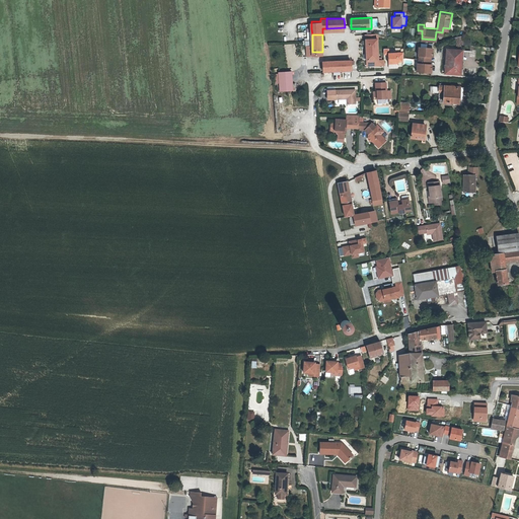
[(454,35),(454,42),(461,43),(462,34),(454,35)]
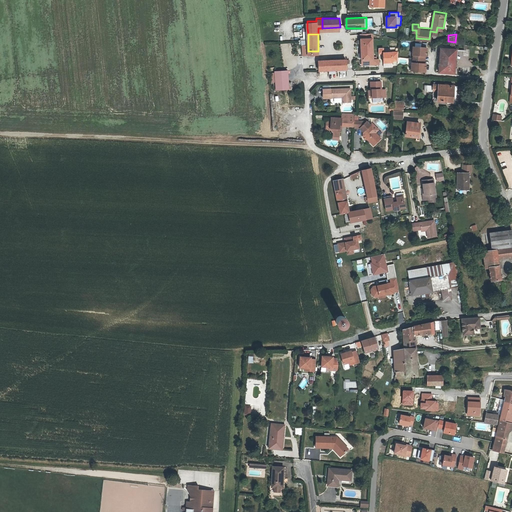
[(361,35),(362,61),(373,61),(373,55),(373,52),(372,52),(372,35),(367,35),(361,35)]
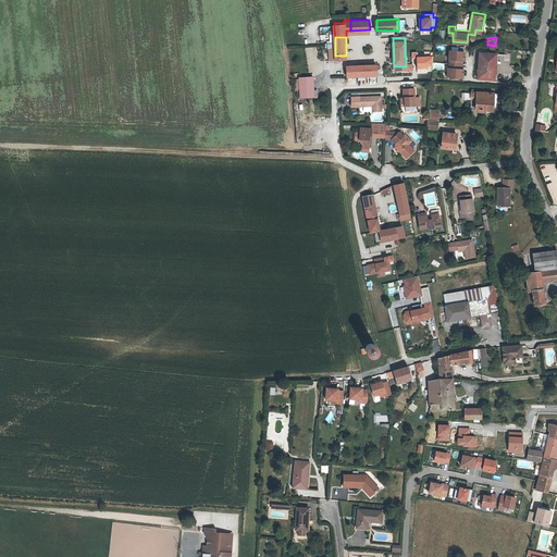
[(448,57),(448,60),(459,61),(459,58),(462,58),(463,48),(448,47),(448,56),(448,57)]
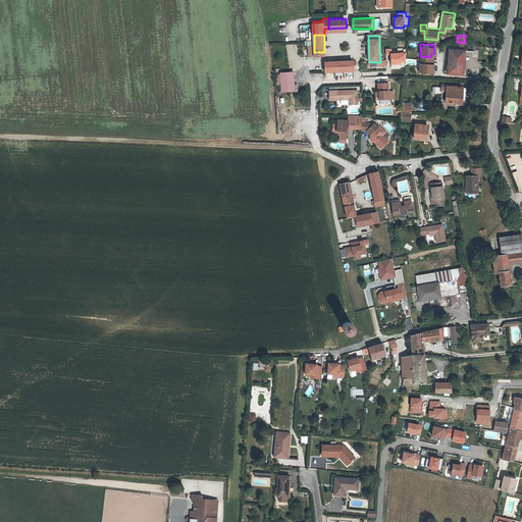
[(465,48),(450,47),(449,70),(464,72),(465,48)]
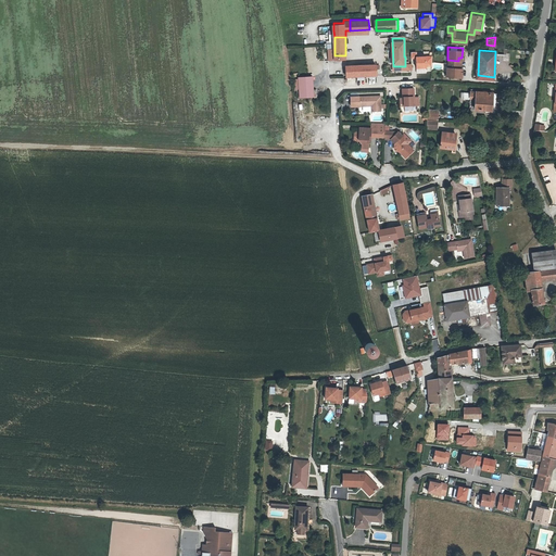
[(417,59),(417,73),(426,73),(426,68),(431,68),(432,57),(417,58),(417,52),(412,53),(412,59),(417,59)]
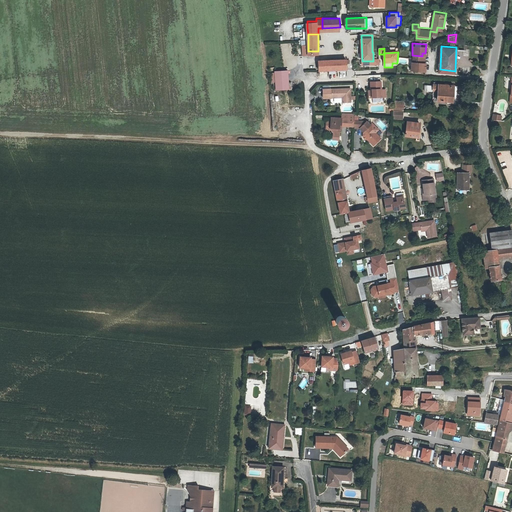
[(422,56),(412,55),(412,59),(411,59),(410,67),(424,69),(424,60),(422,60),(422,56)]
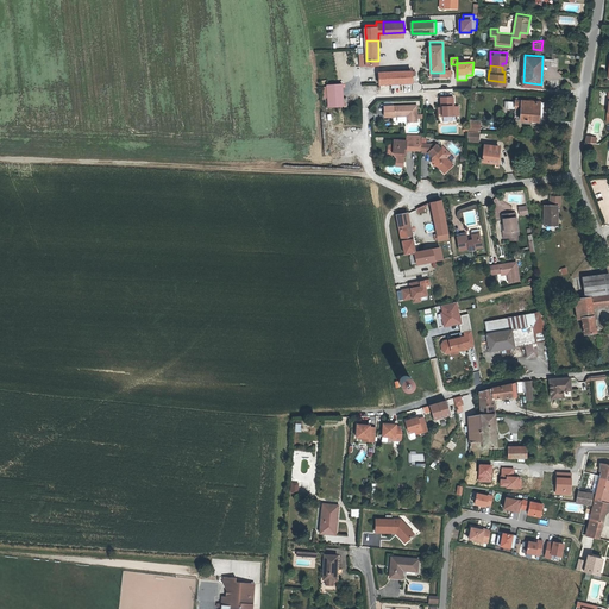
[(380,83),(402,83),(413,82),(413,71),(380,73),(380,83)]
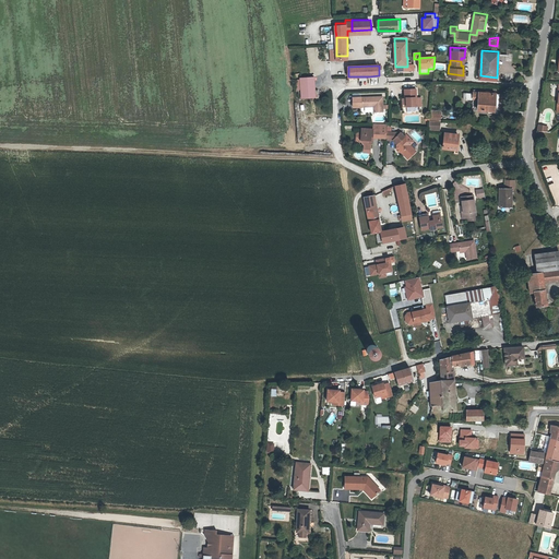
[(316,73),(301,74),(302,94),(317,93),(316,73)]
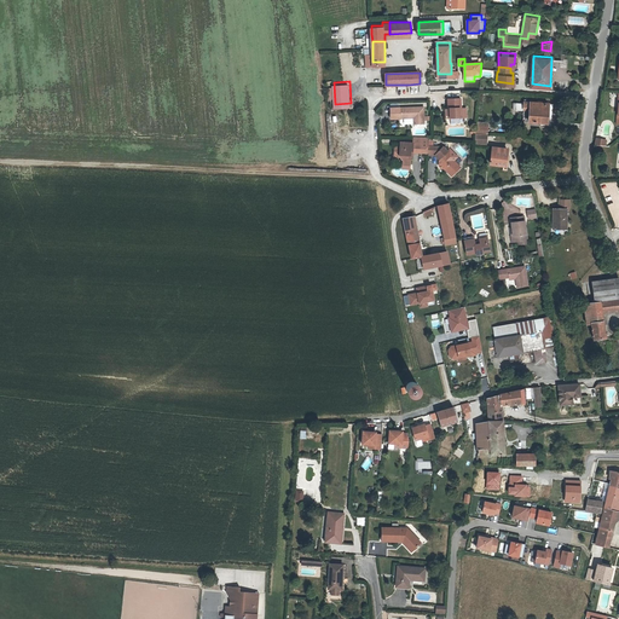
[(542,117),(542,121),(553,121),(555,99),(532,98),(531,117),(542,117)]
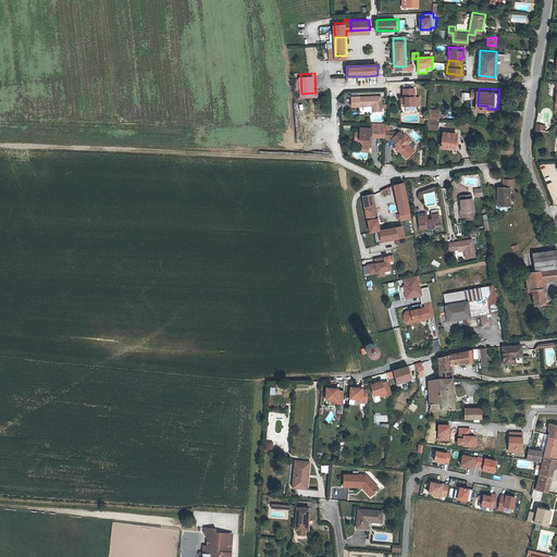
[(415,89),(404,89),(404,99),(404,107),(416,107),(415,98),(415,89)]
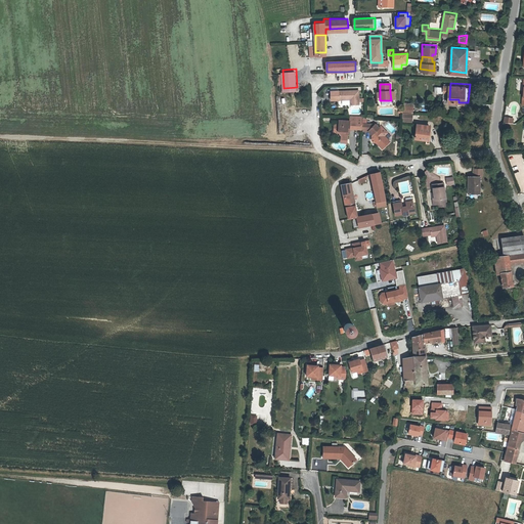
[(338,99),(347,98),(347,97),(349,97),(349,98),(350,103),(358,103),(357,89),(337,90),(338,91),(338,99)]
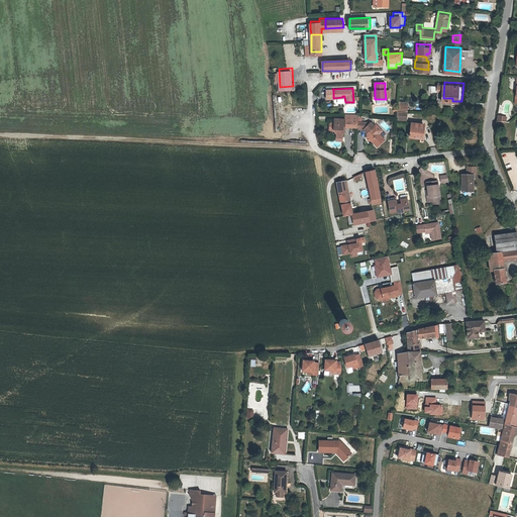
[(333,90),(332,89),(325,90),(325,98),(333,98),(333,90)]
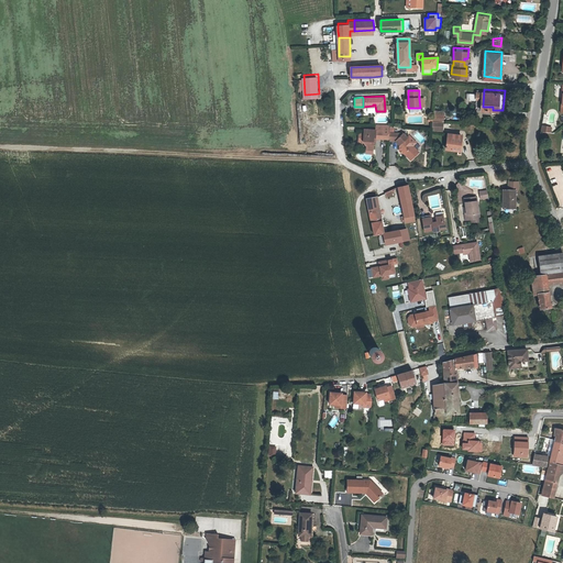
[(444,119),(442,119),(432,119),(431,127),(431,128),(443,128),(444,119)]
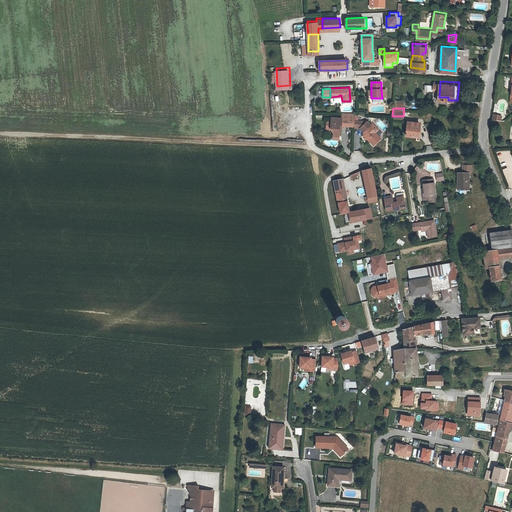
[(341,112),(341,118),(347,118),(347,125),(353,125),(353,119),(353,112),(352,112),(341,112)]
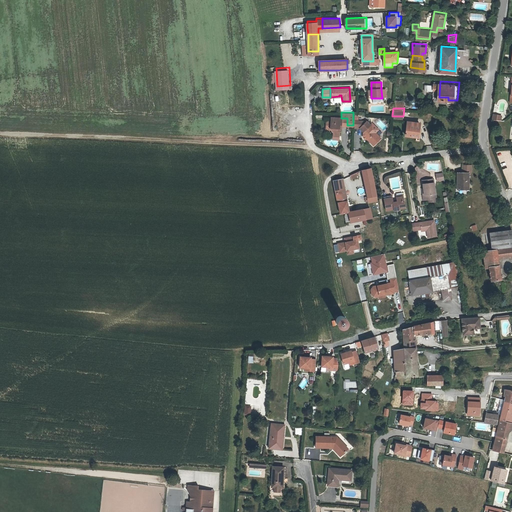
[(501,121),(502,115),(493,113),(492,120),(501,121)]
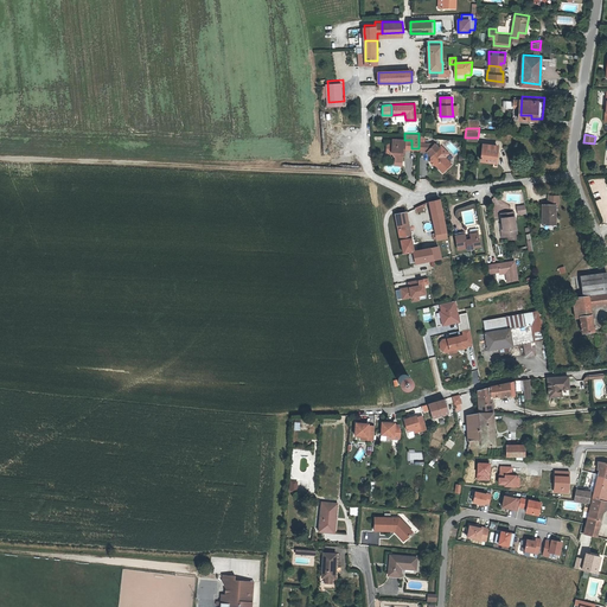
[(396,139),(394,139),(394,144),(391,144),(385,144),(385,153),(391,153),(395,157),(395,160),(402,160),(402,152),(402,148),(404,148),(411,148),(411,140),(404,140),(397,140),(396,139)]
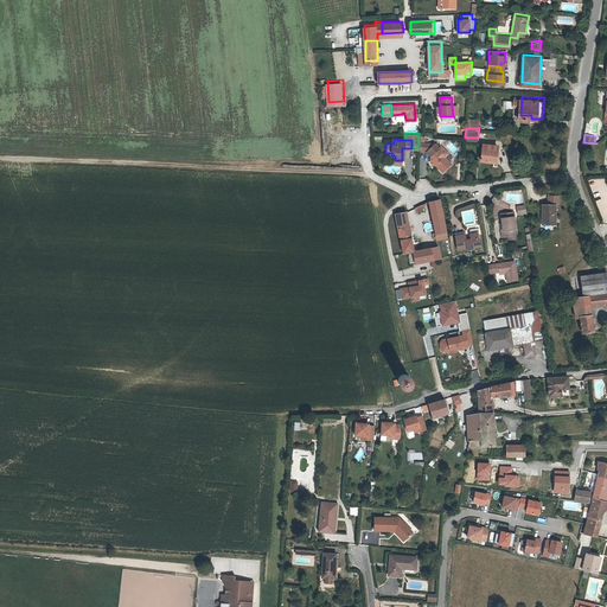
[(419,151),(426,151),(429,155),(429,161),(433,164),(435,164),(442,171),(451,161),(436,148),(438,147),(434,144),(419,141),(419,148),(419,151)]
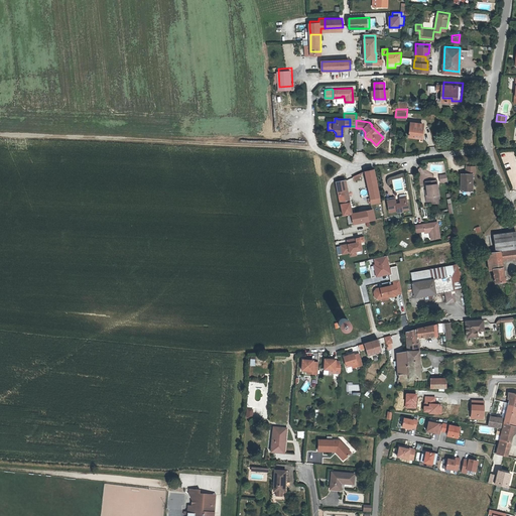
[(412,120),(411,133),(421,134),(422,127),(424,127),(424,121),(412,120)]
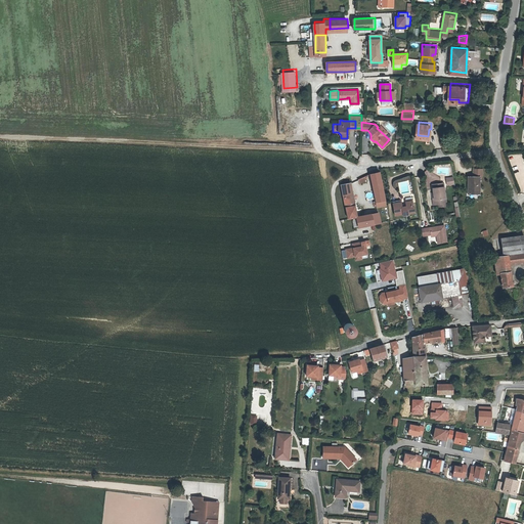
[(470,164),(471,172),(477,171),(479,171),(479,164),(470,164)]
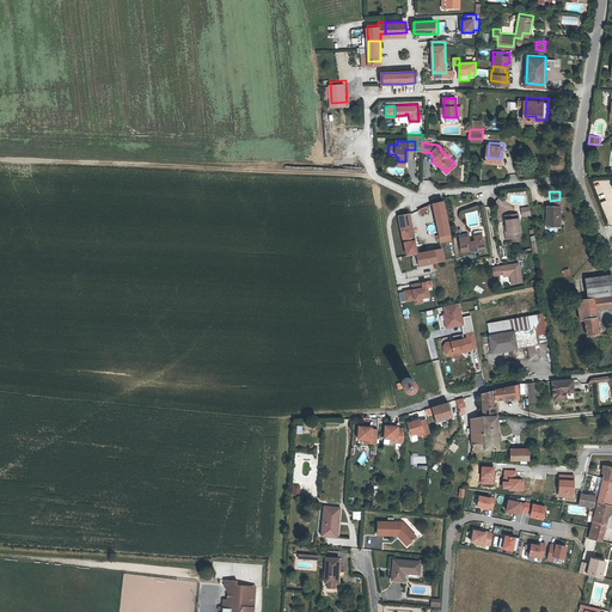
[(550,201),(544,201),(545,221),(558,220),(557,200),(550,201)]
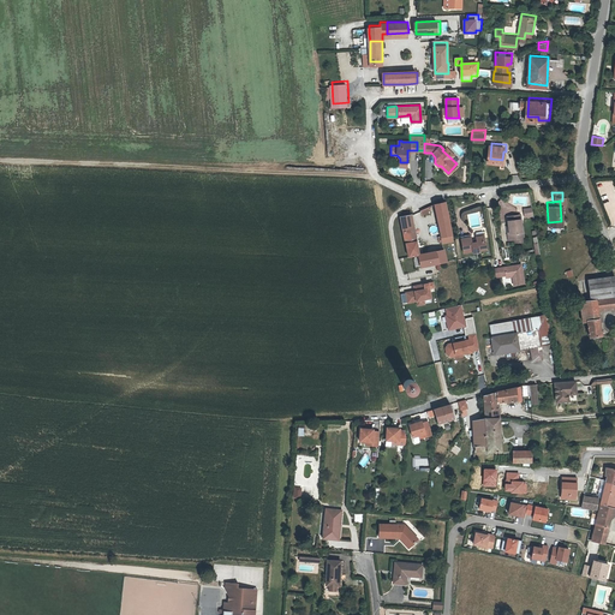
[(452,237),(451,237),(445,203),(433,206),(434,212),(440,238),(437,238),(437,243),(441,243),(441,245),(453,243),(452,237)]
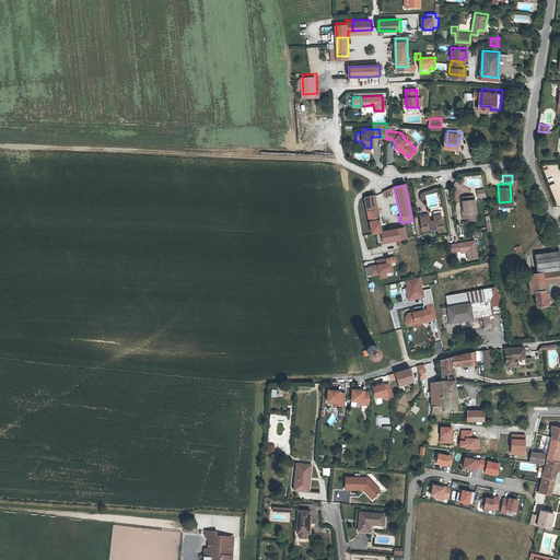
[(382,194),(384,198),(395,193),(394,187),(382,194)]
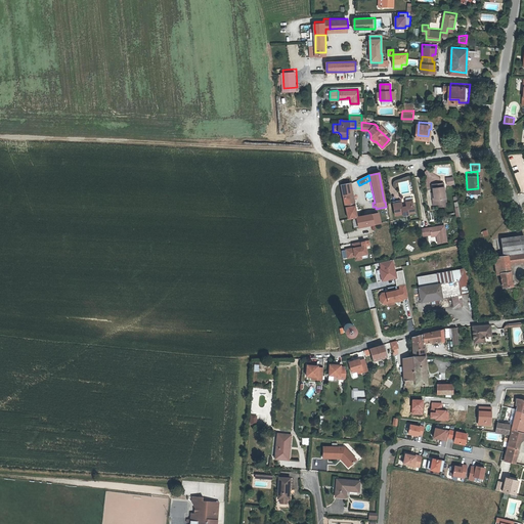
[(434,202),(437,202),(443,201),(442,195),(444,194),(442,180),(431,182),(432,190),(434,202)]
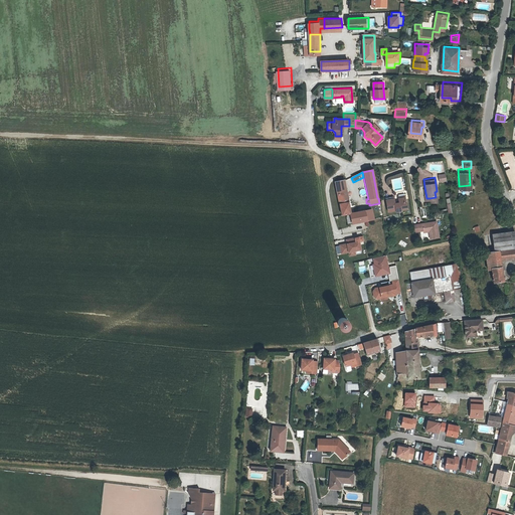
[(338,196),(347,195),(345,181),(336,183),(338,196)]
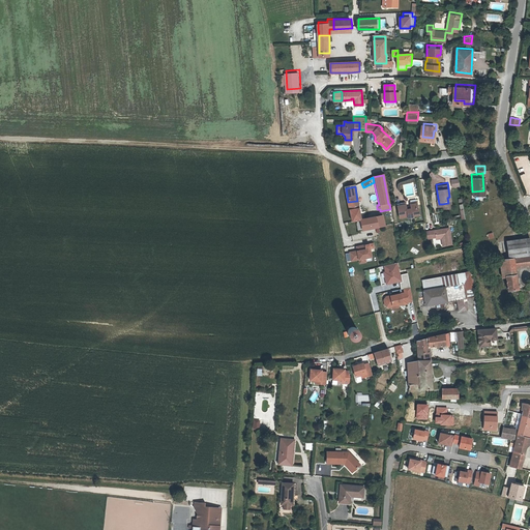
[(361,221),(357,201),(348,202),(352,223),(359,222),(362,232),(377,229),(383,228),(381,217),(361,221)]
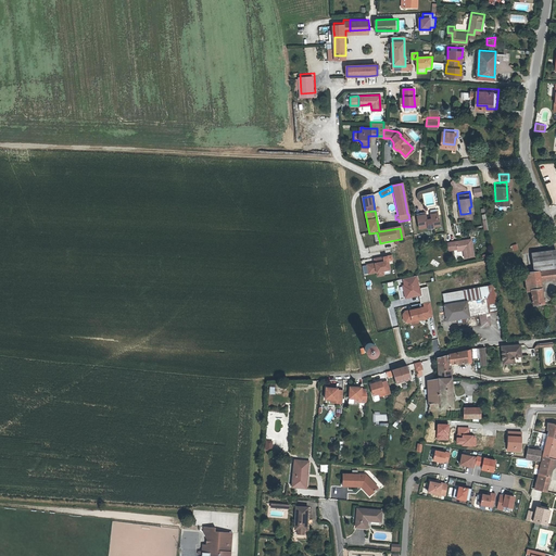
[(424,230),(425,230),(429,229),(428,228),(437,226),(434,216),(433,216),(433,213),(427,214),(428,218),(424,218),(422,214),(413,215),(416,230),(424,229),(424,230)]
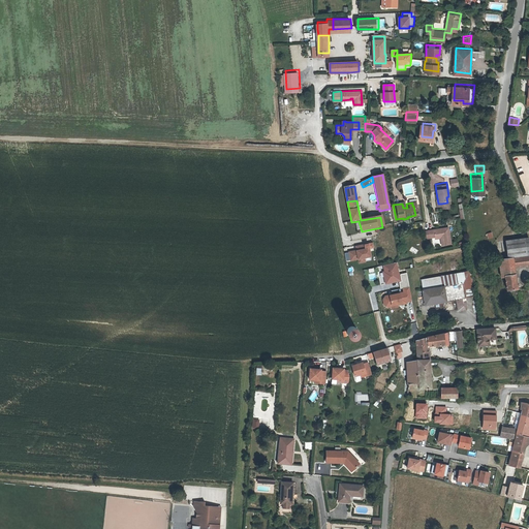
[(426,236),(434,235),(439,234),(440,236),(441,243),(449,242),(446,225),(425,229),(426,236)]
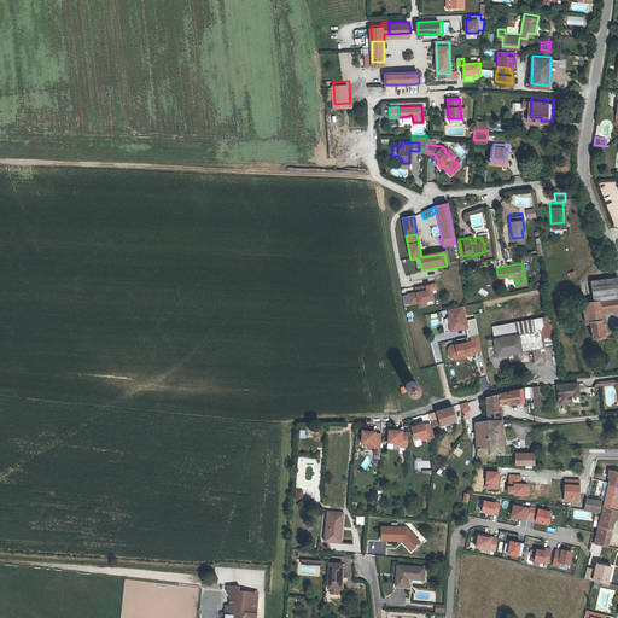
[(587,278),(590,292),(599,291),(599,296),(617,291),(617,273),(617,270),(587,278)]
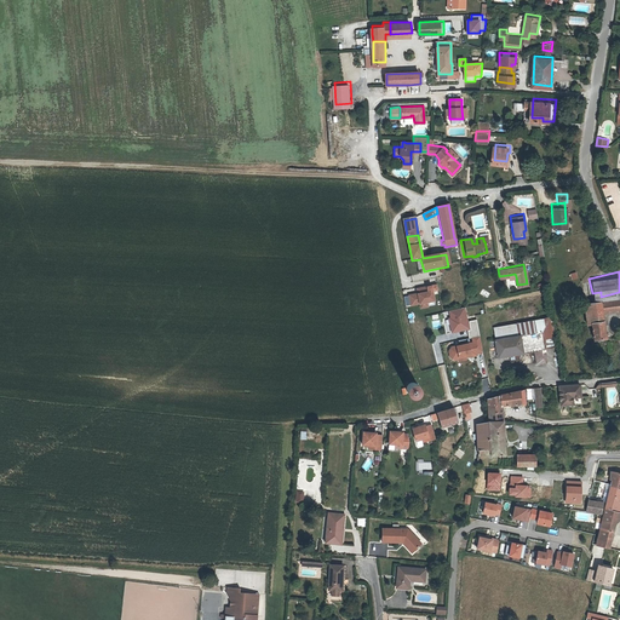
[(417,291),(408,292),(411,302),(419,300),(426,298),(434,297),(431,286),(428,287),(426,282),(415,285),(417,291)]
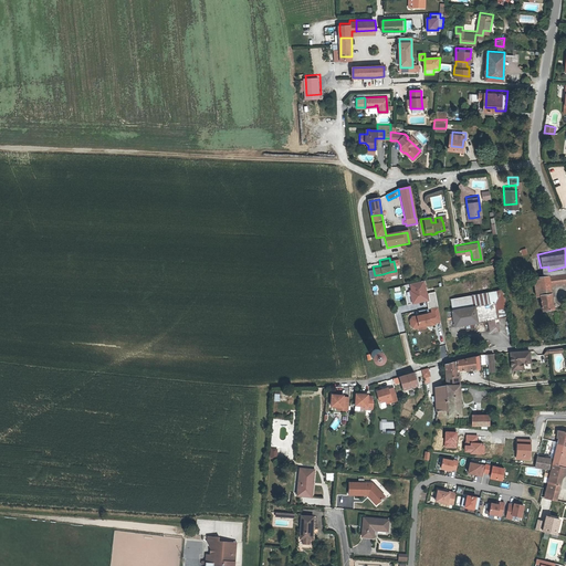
[(551,282),(548,271),(548,266),(541,268),(542,272),(532,274),(536,293),(541,292),(543,305),(554,303),(551,282)]
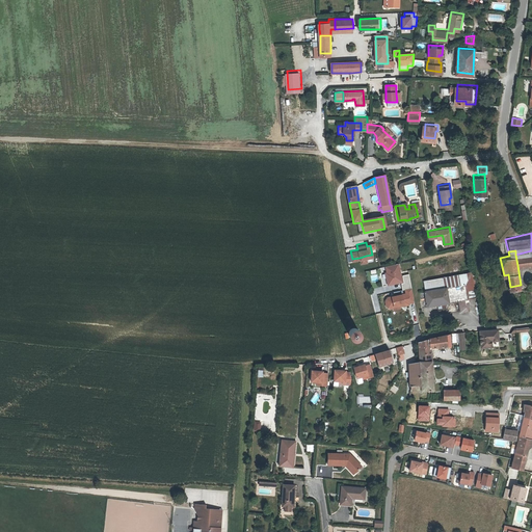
[(531,250),(515,255),(517,265),(531,262),(531,250)]
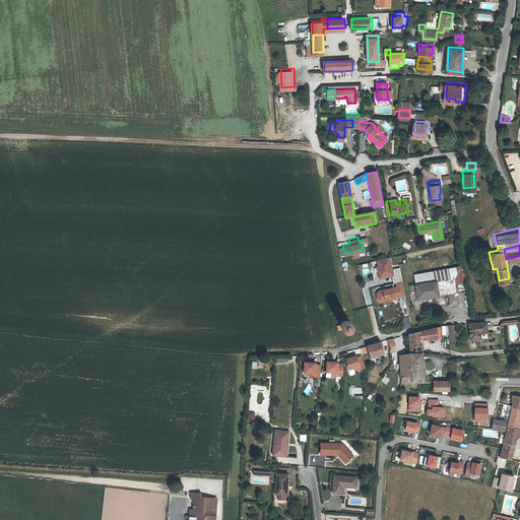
[(390,254),(378,257),(379,263),(377,263),(380,275),(385,273),(385,272),(387,271),(387,273),(394,272),(390,254)]
